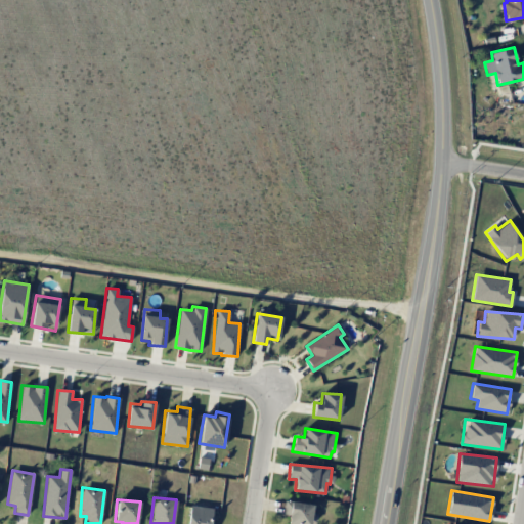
[(289,516),(288,523),(291,523),(309,523),(313,505),(285,500),(281,515),(289,516)]
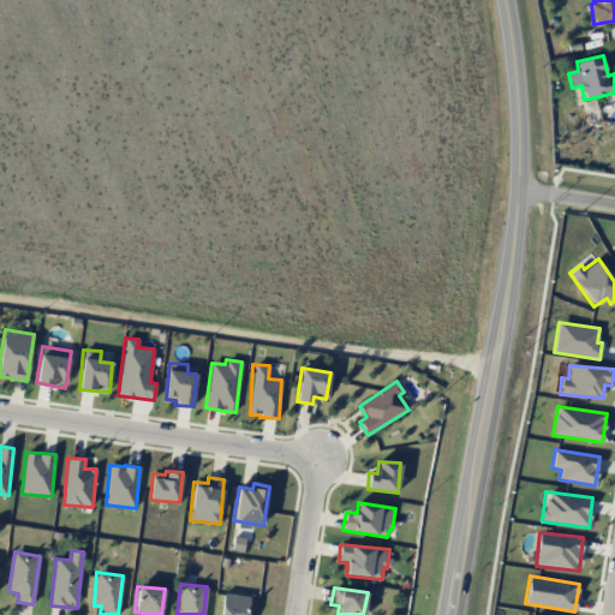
[(220,614),(246,614),(249,596),(222,593),(220,614)]
